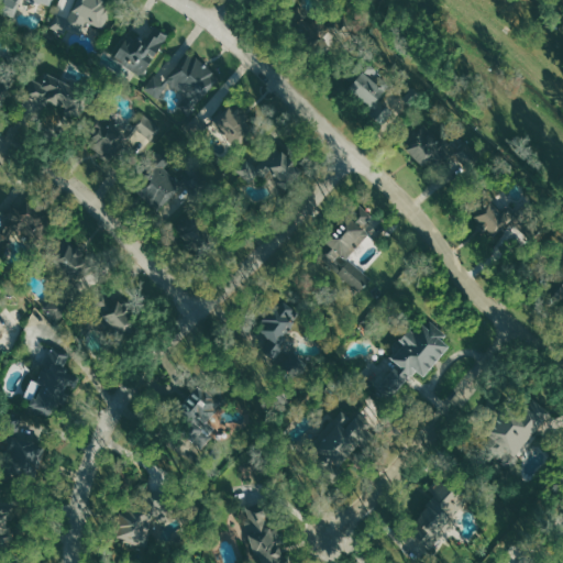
[(46,17),(51,0),(6,0),(2,13),(20,19),(23,9),(46,17)]
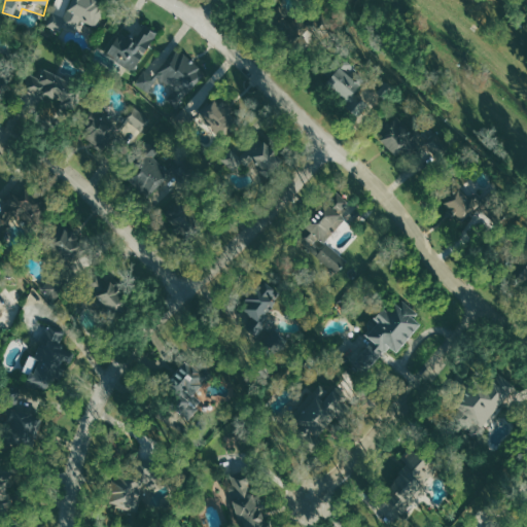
[(106,4),(94,0),(71,0),(66,16),(54,12),(47,28),(64,33),(66,28),(77,32),(81,21),(99,27),(106,4)]
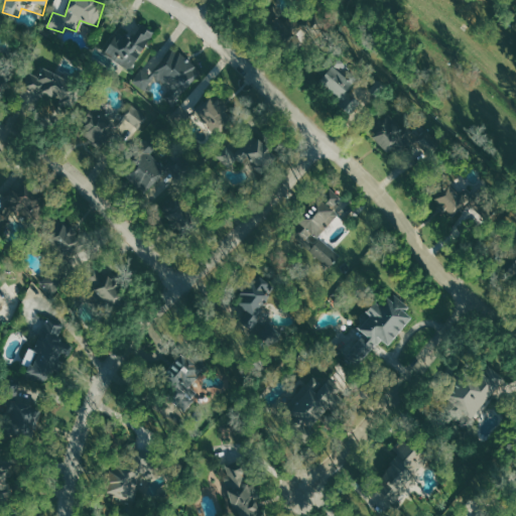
[(295,30),(272,5),(258,18),(281,43),(295,30)]
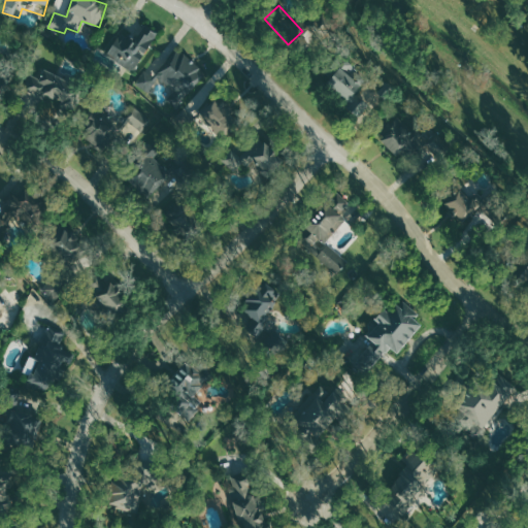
[(135,70),(157,34),(151,30),(146,35),(140,32),(137,37),(126,30),(122,37),(111,30),(100,48),(135,70)]
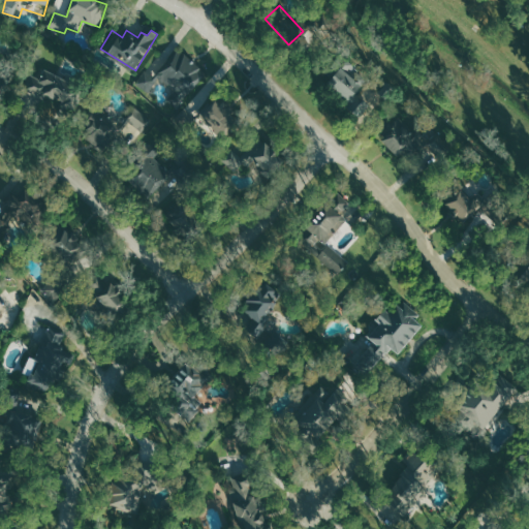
[(156,78),(145,69),(135,83),(150,92),(159,79),(180,93),(175,101),(182,106),(206,69),(176,50),(156,78)]
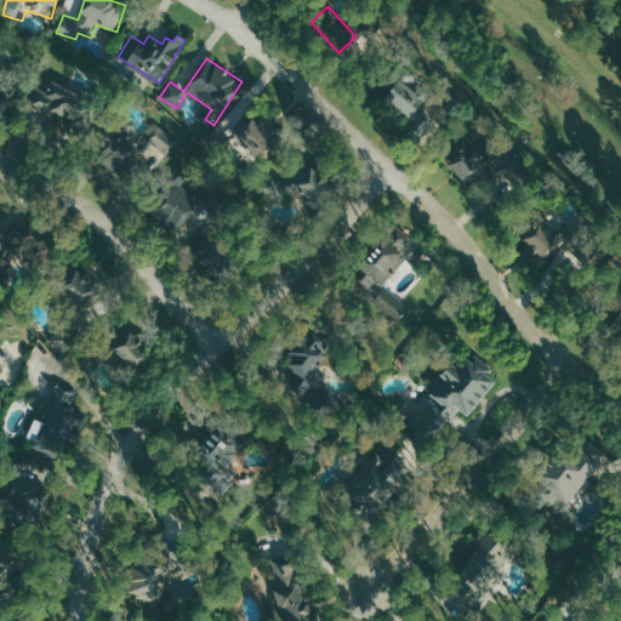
[(387,90),(410,114),(425,101),(400,77),(387,90)]
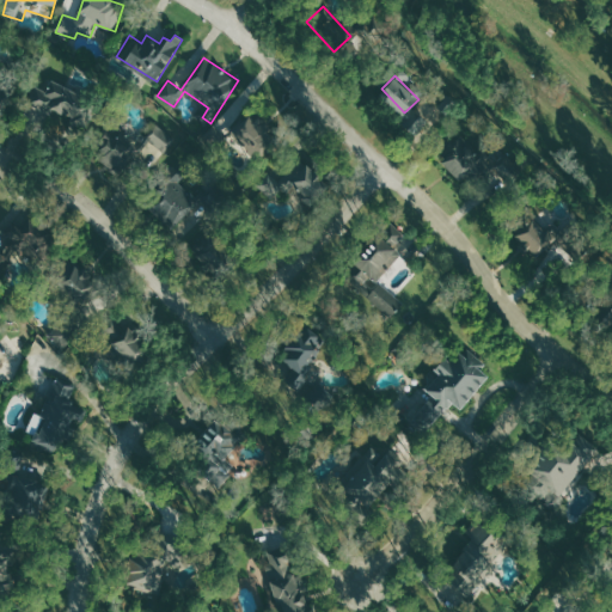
[(409,122),(420,133),(435,117),(430,111),(436,105),(430,99),(409,122)]
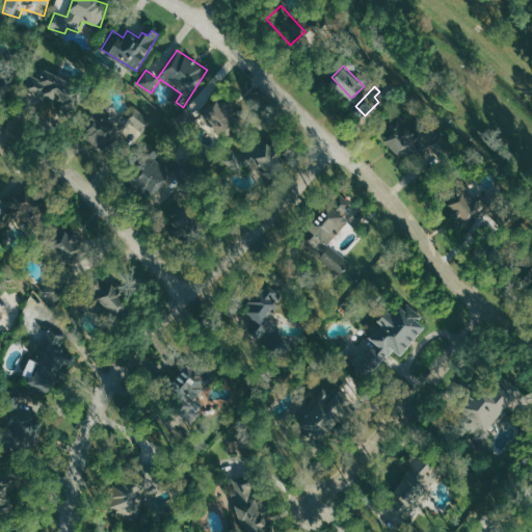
[(228,137),(236,126),(233,123),(240,112),(216,96),(201,118),(228,137)]
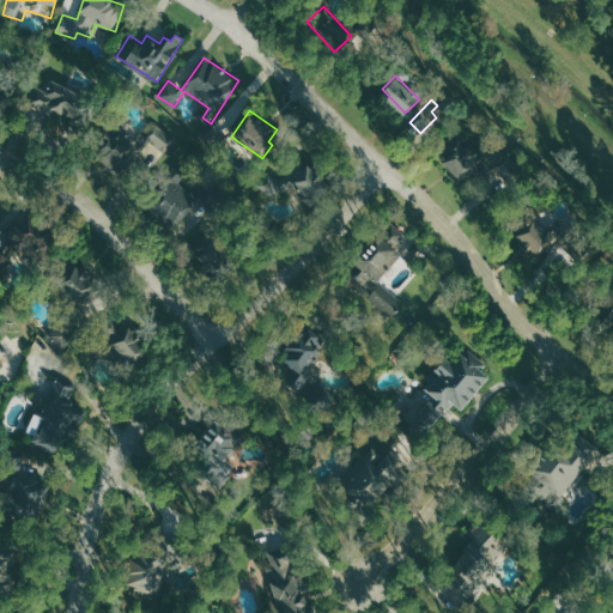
[(95,144),(103,151),(98,157),(119,175),(139,152),(145,158),(155,147),(146,140),(141,145),(114,122),(95,144)]
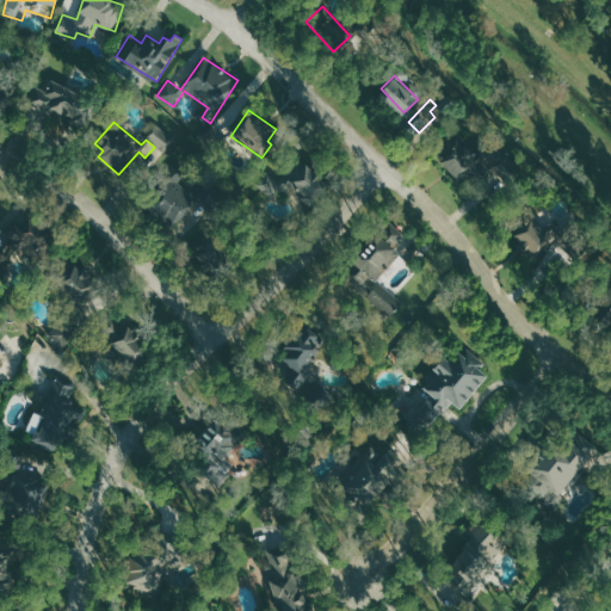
[(147,137),(165,153),(177,140),(158,124),(147,137)]
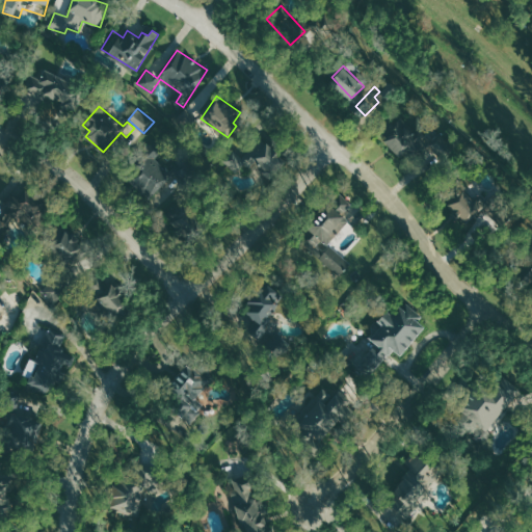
[(421,141),(397,112),(376,129),(400,158),(421,141)]
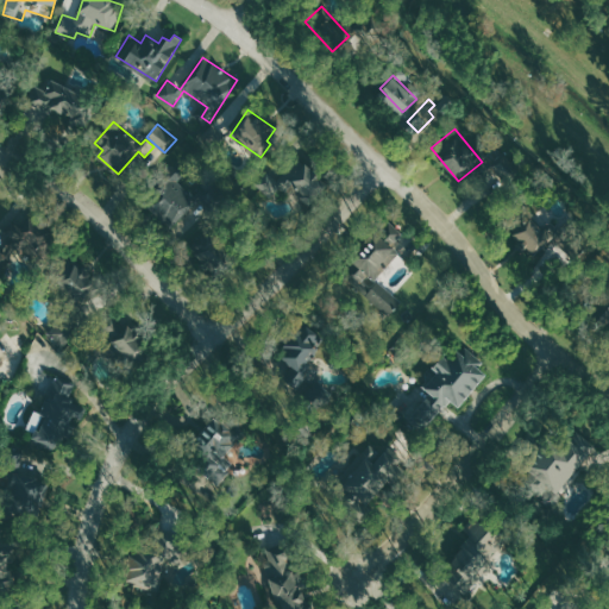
[(322,187),(318,170),(313,173),(309,161),(256,174),(263,202),(322,187)]
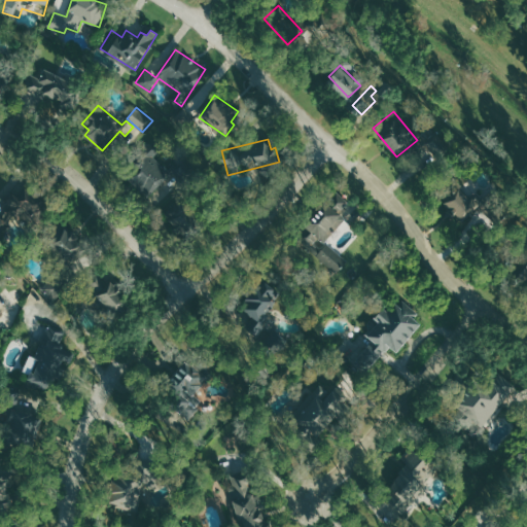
[(128,172),(147,195),(172,173),(151,150),(128,172)]
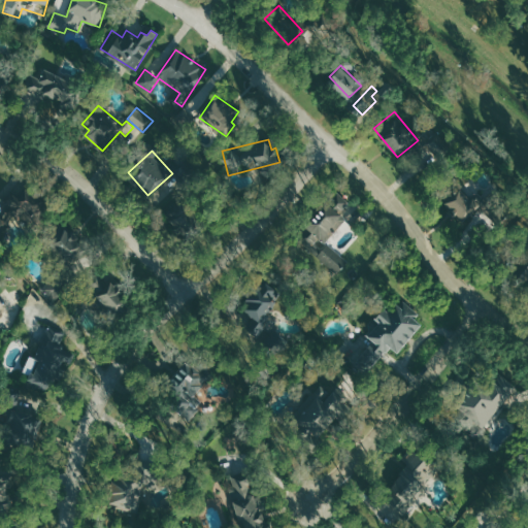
[(479,203),(458,186),(443,202),(464,221),(479,203)]
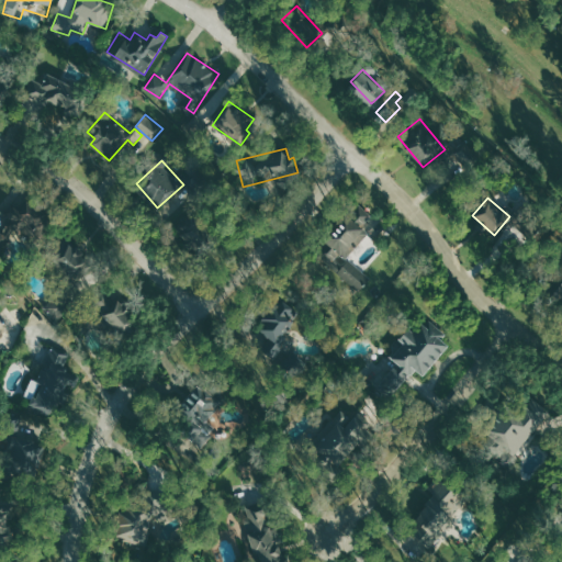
[(369,233),(362,226),(372,215),(359,203),(318,249),(339,267),(369,233)]
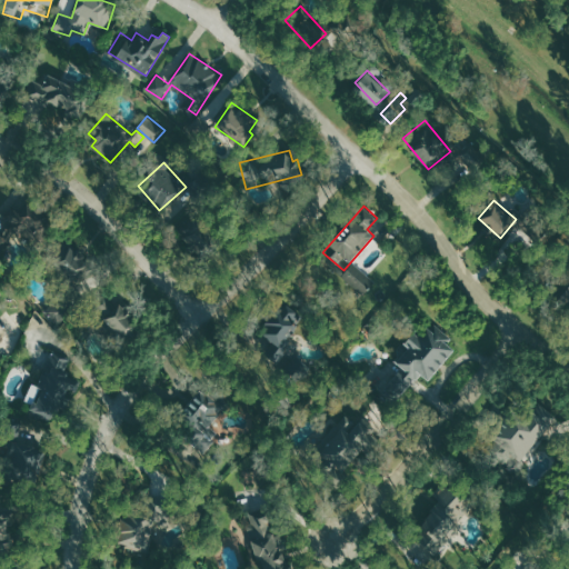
[(78,279),(79,269),(85,269),(86,246),(56,246),(55,262),(63,262),(63,278),(78,279)]
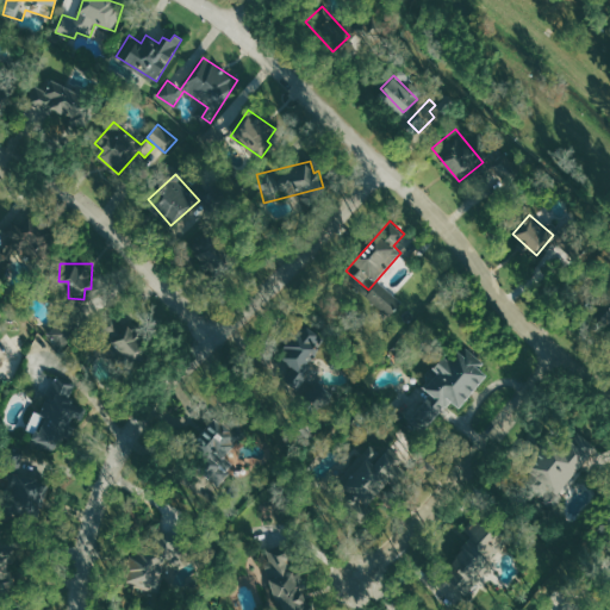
[(388,316),(402,302),(379,281),(366,294),(388,316)]
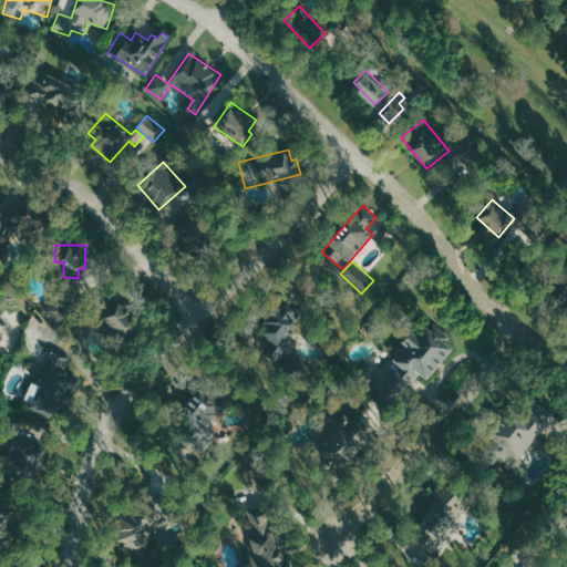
[(129,330),(126,295),(100,296),(102,331),(129,330)]
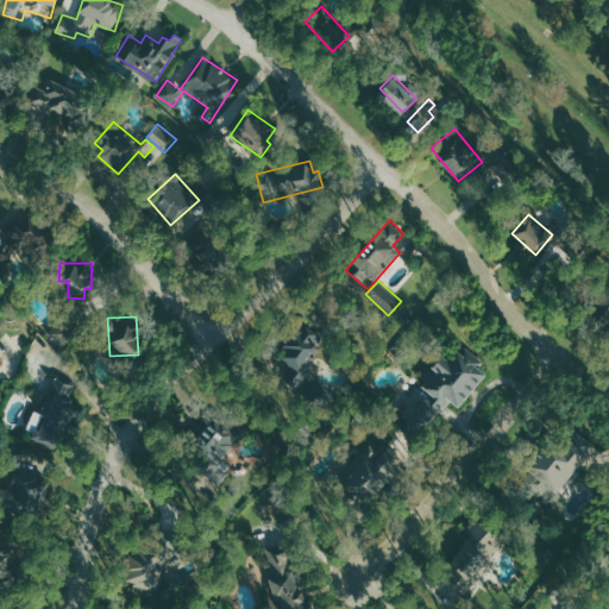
[(62,346),(75,333),(62,319),(48,333),(62,346)]
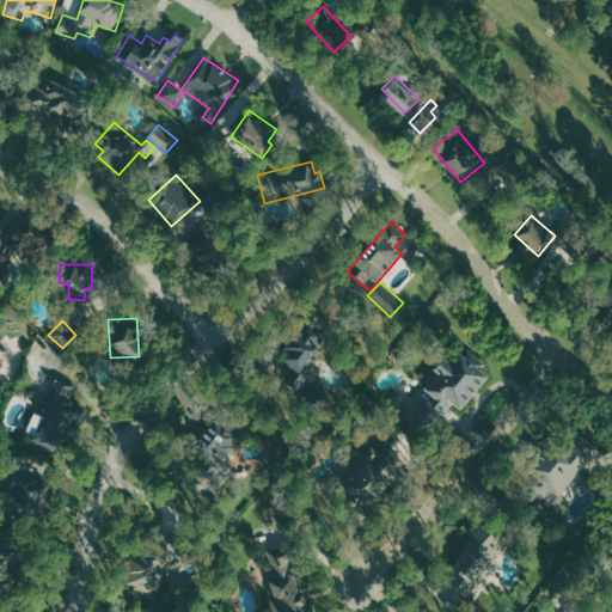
[(328,342),(304,323),(273,362),(308,391),(322,375),(308,365),(328,342)]
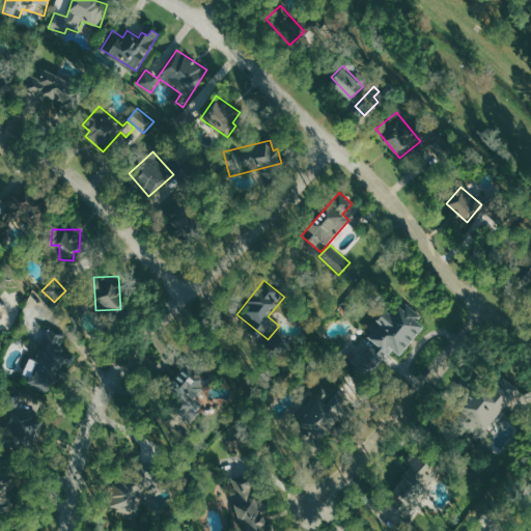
[(424,327),(417,319),(421,315),(410,303),(403,309),(399,305),(391,312),(387,309),(376,319),(381,325),(368,337),(376,345),(367,355),(376,365),(393,348),(397,353),(424,327)]
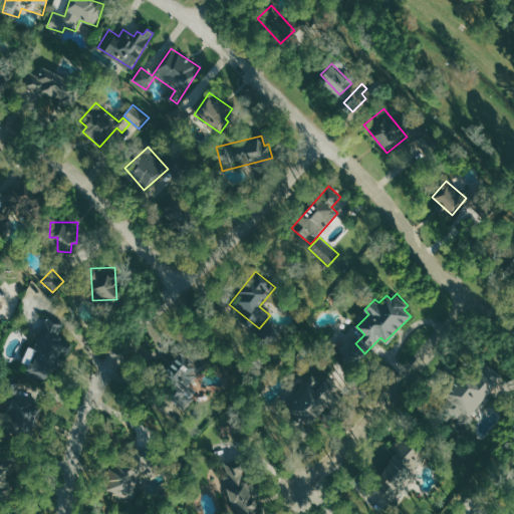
[(49,381),(61,351),(69,354),(74,341),(59,335),(63,324),(47,318),(35,348),(29,345),(22,361),(29,364),(26,372),(49,381)]
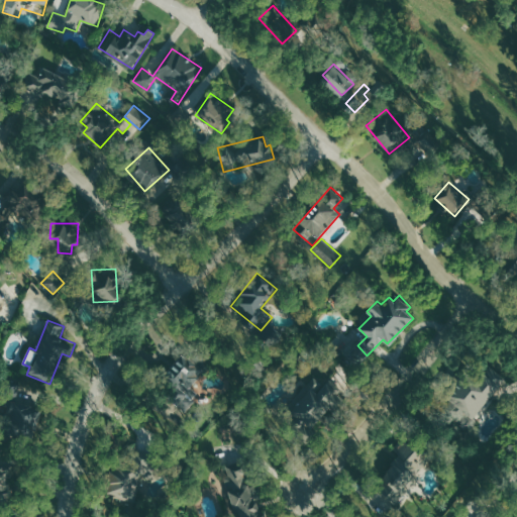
[(203,370),(183,352),(172,366),(178,372),(162,391),(186,411),(199,394),(189,386),(203,370)]
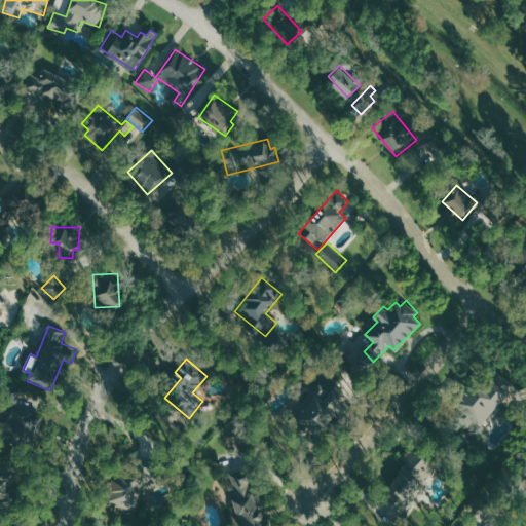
[(516,385),(498,371),(483,388),(475,381),(456,403),(483,425),(516,385)]
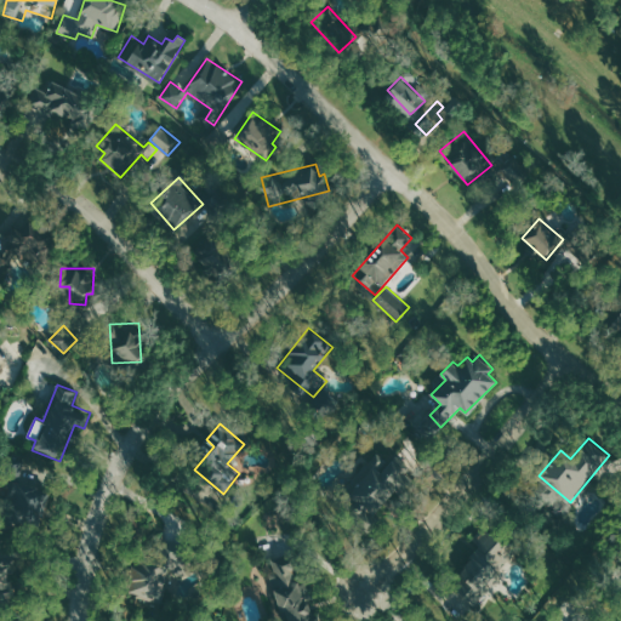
[(410,474),(394,459),(381,472),(374,465),(349,490),(372,513),(410,474)]
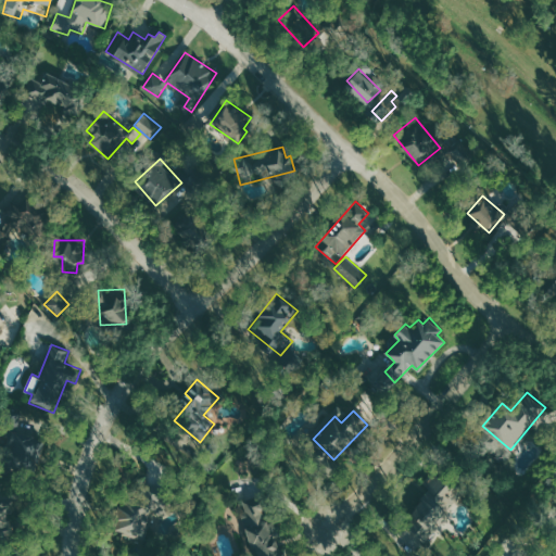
[(27,413),(7,414),(8,466),(41,465),(40,426),(28,427),(27,413)]
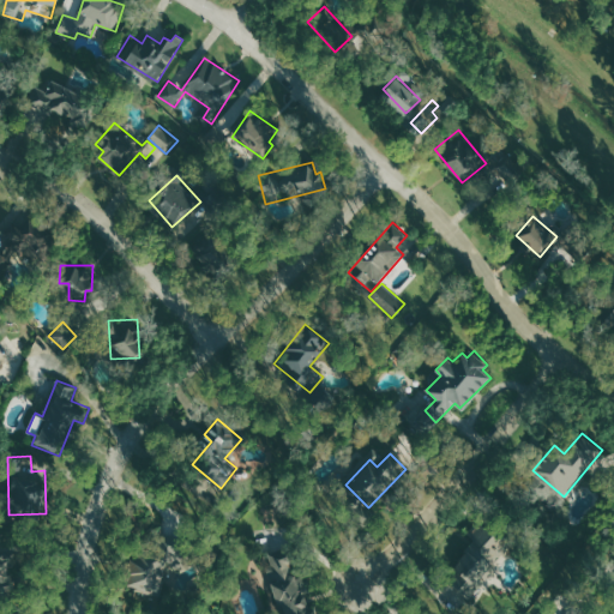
[(451,570),(480,588),(491,570),(493,572),(511,541),(480,522),(451,570)]
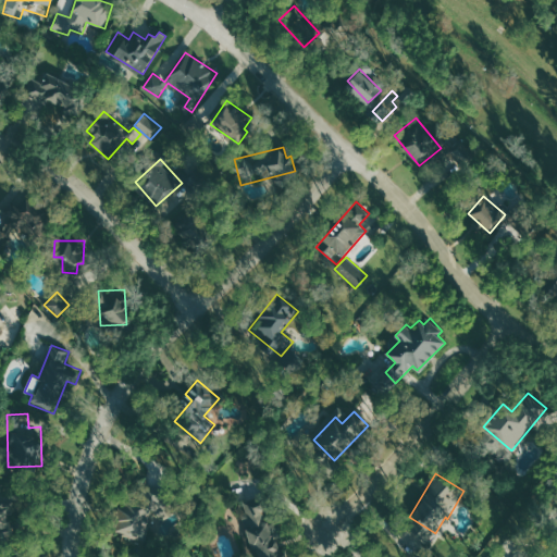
[(10,491),(1,491),(1,480),(0,480),(0,527),(10,527),(10,491)]
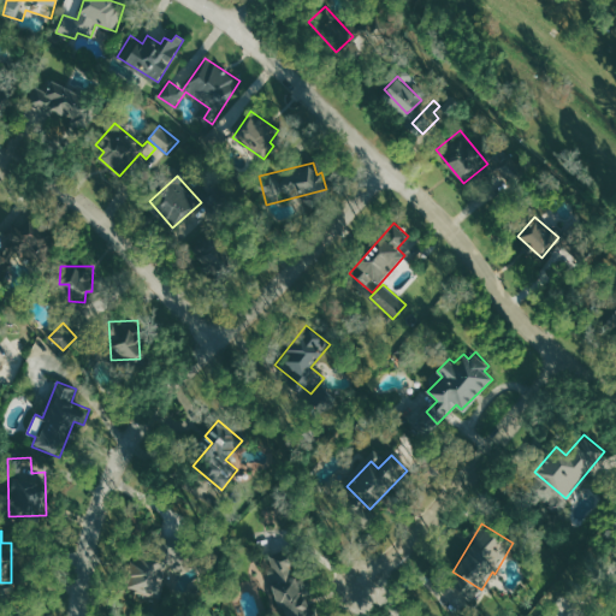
[(129,557),(137,603),(165,598),(160,574),(185,569),(181,539),(171,540),(170,531),(154,534),(157,551),(129,557)]
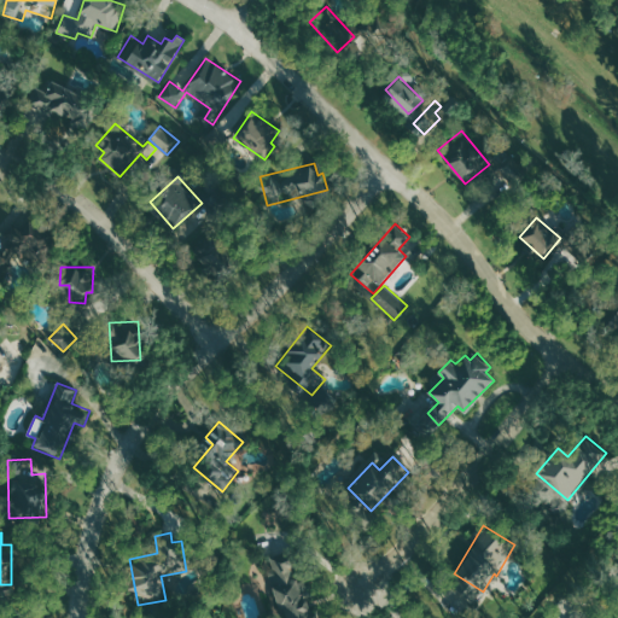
[(313,617),(290,552),(263,561),(283,617),(313,617)]
